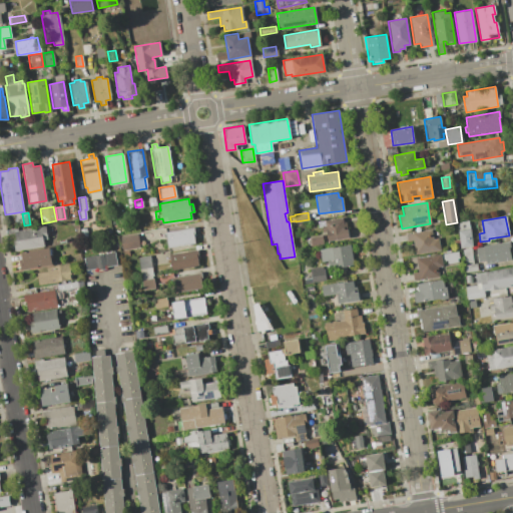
[(325,225),(324,219),(342,217),(343,224),(346,223),(348,237),(327,240),(326,231),(322,231),(321,225),(325,225)]
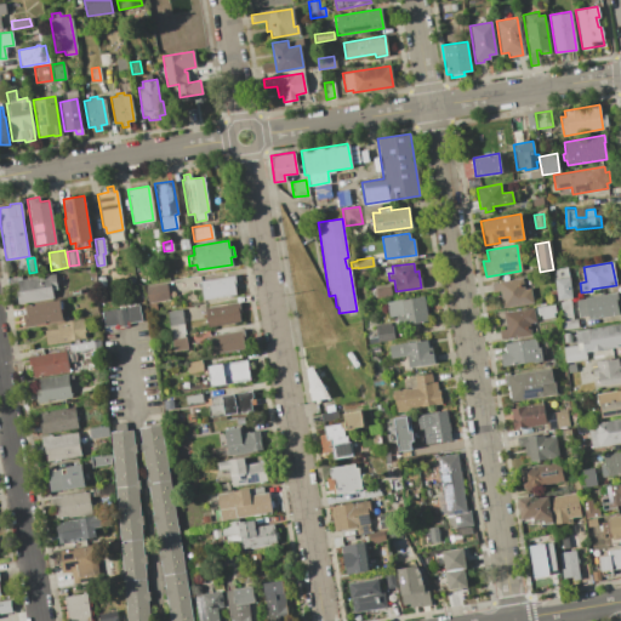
[(556,279),(554,268),(567,267),(568,278),(569,277),(571,297),(558,300),(554,279),(556,279)]
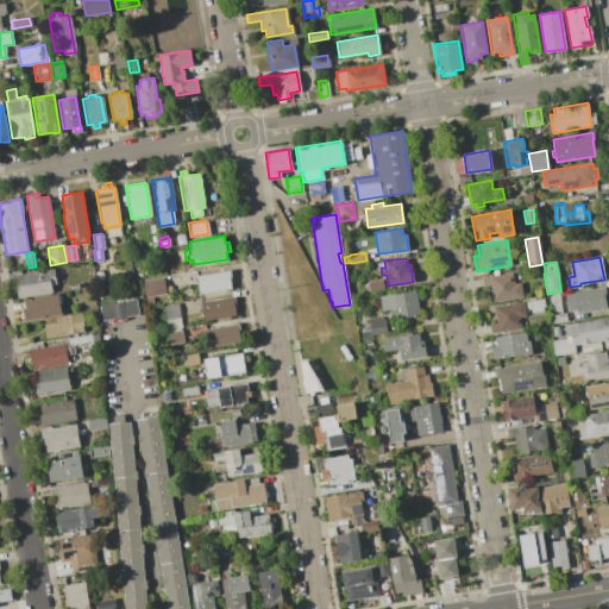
[(19,270),(20,274),(54,268),(56,283),(51,284),(51,292),(17,297),(14,284),(18,283),(17,277),(7,278),(6,272),(19,270)]
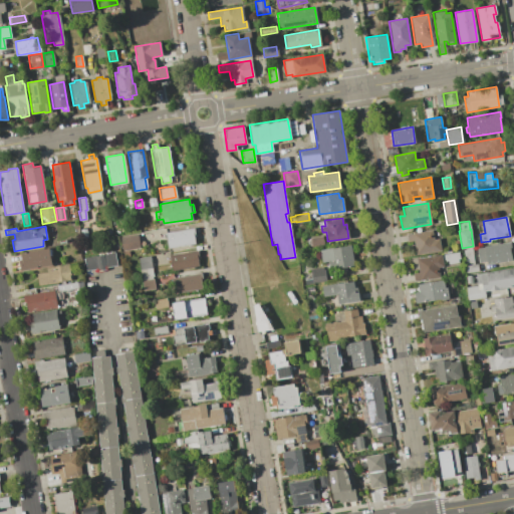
[(194,227),(195,236),(194,236),(195,244),(168,248),(165,232),(194,227)]
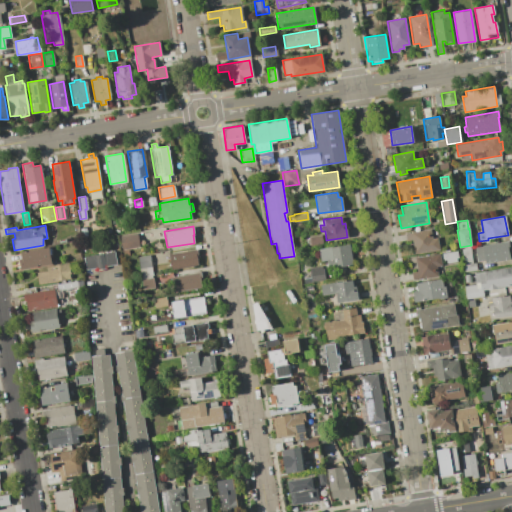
[(86,227),(87,236),(80,237),(79,228),(86,227)]
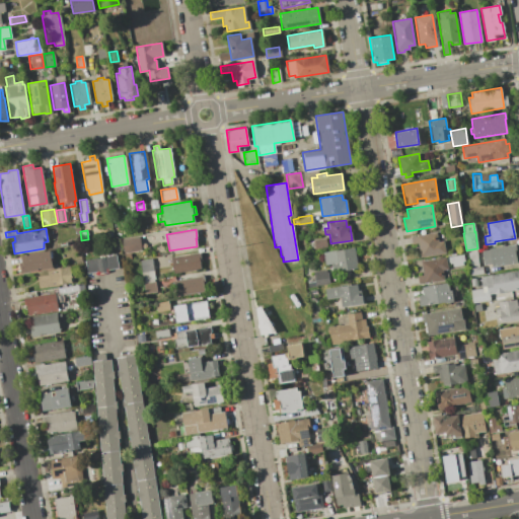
[(436,232),(437,241),(442,240),(444,252),(420,256),(418,243),(411,244),(410,236),(436,232)]
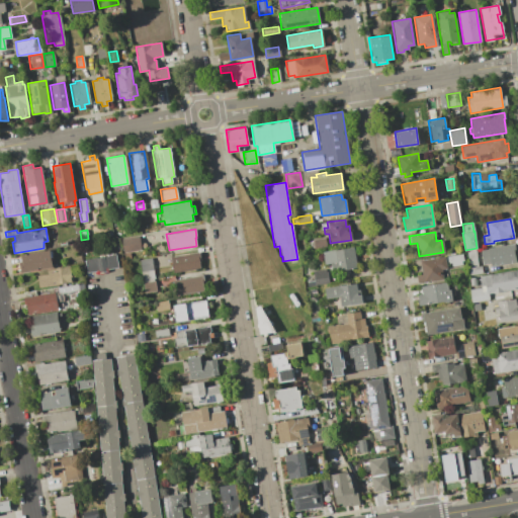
[(139,236),(141,249),(123,252),(120,238),(139,236)]
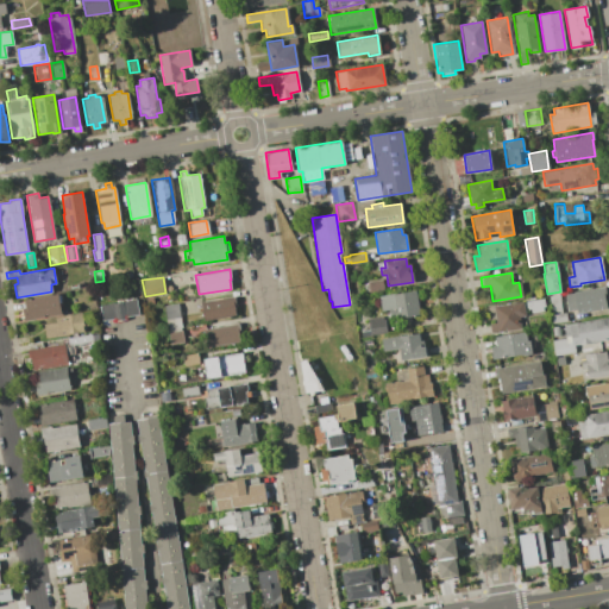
[(382,280),(383,289),(368,292),(366,282),(382,280)]
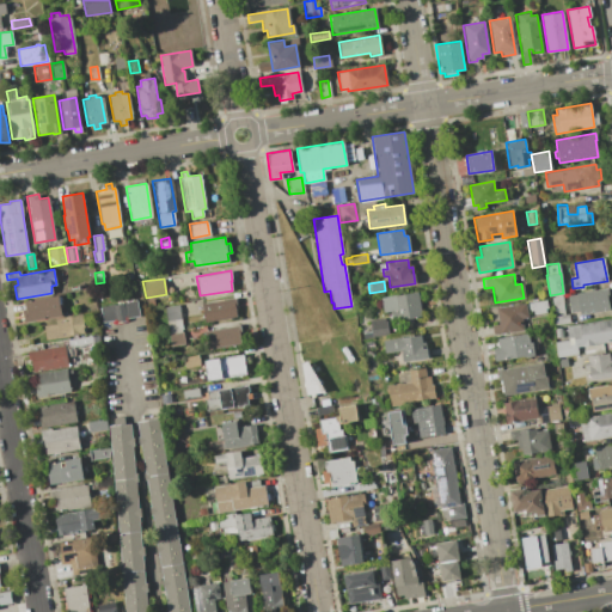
[(606,288),(610,310),(579,314),(577,311),(569,312),(567,294),(606,288)]
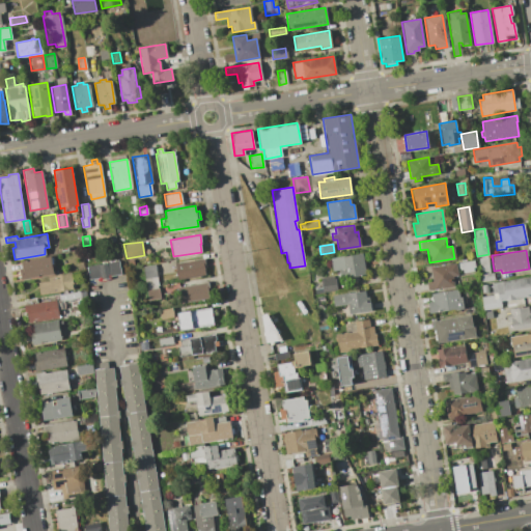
[(362,253),(365,274),(357,275),(358,279),(352,280),(351,276),(339,278),(339,276),(337,276),(337,273),(338,273),(338,270),(332,271),(330,258),(362,253)]
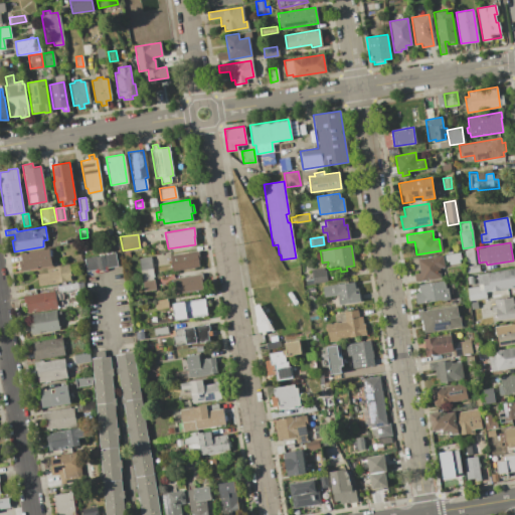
[(21,260),(20,252),(48,247),(51,266),(20,271),(18,261),(21,260)]
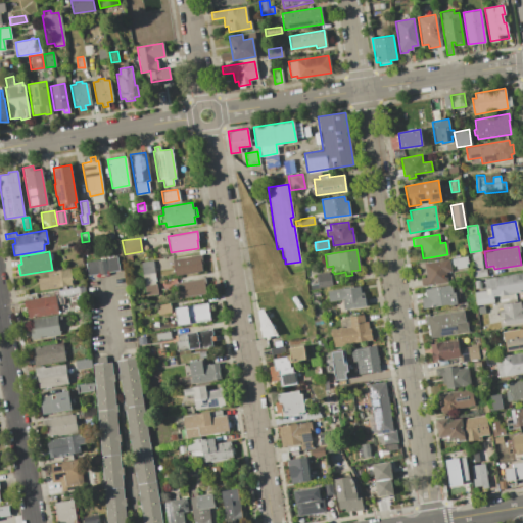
[(479,252),(482,269),(485,268),(486,276),(474,278),(470,253),(479,252)]
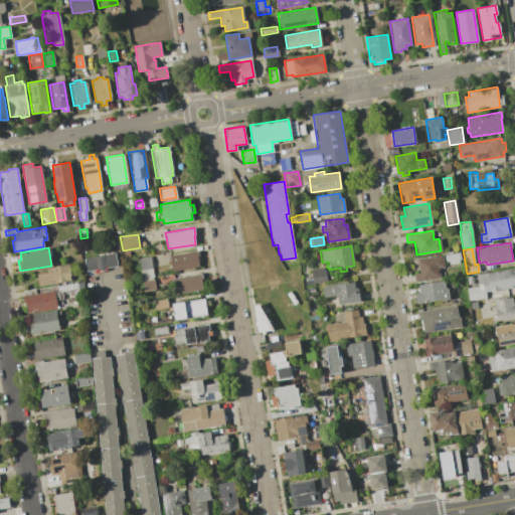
[(197,250),(199,259),(197,259),(198,267),(194,267),(194,269),(191,269),(191,268),(172,271),(169,254),(197,250)]
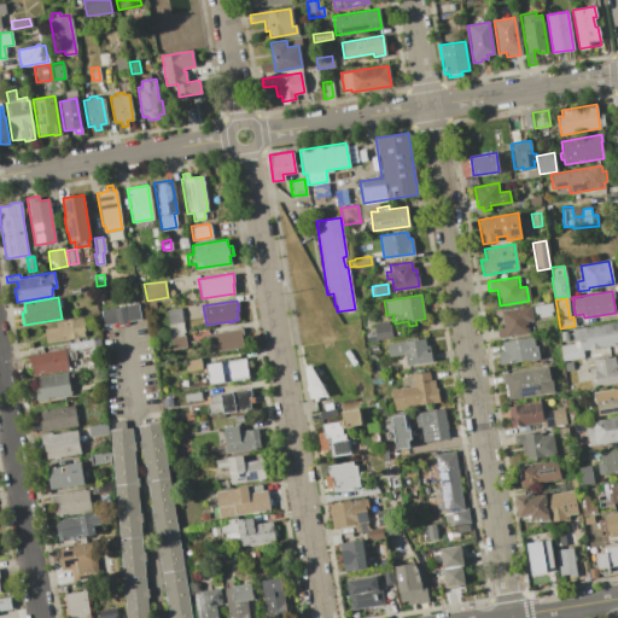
[(138,303),(140,319),(127,321),(127,324),(117,325),(117,322),(103,325),(100,309),(138,303)]
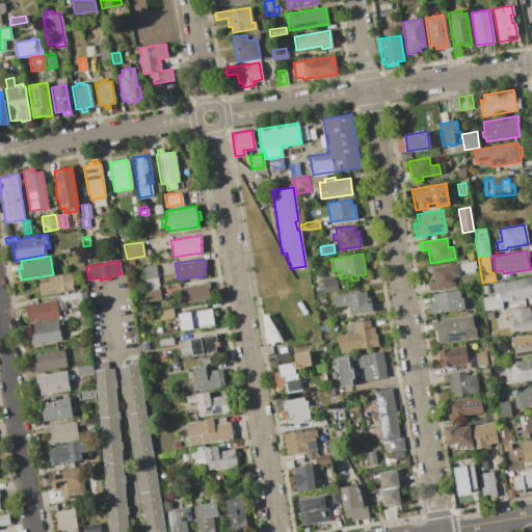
[(460,270),(459,263),(475,261),(476,268),(474,268),(474,271),(463,273),(463,269),(460,270)]
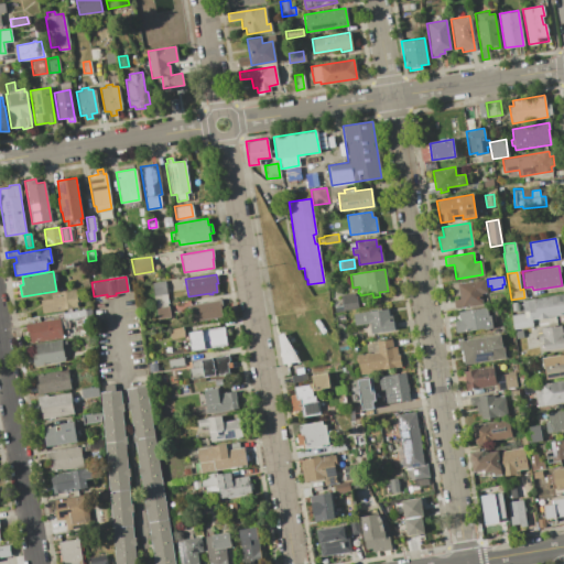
[(459,299),(457,283),(484,279),(486,292),(480,293),(481,303),(454,308),(452,300),(459,299)]
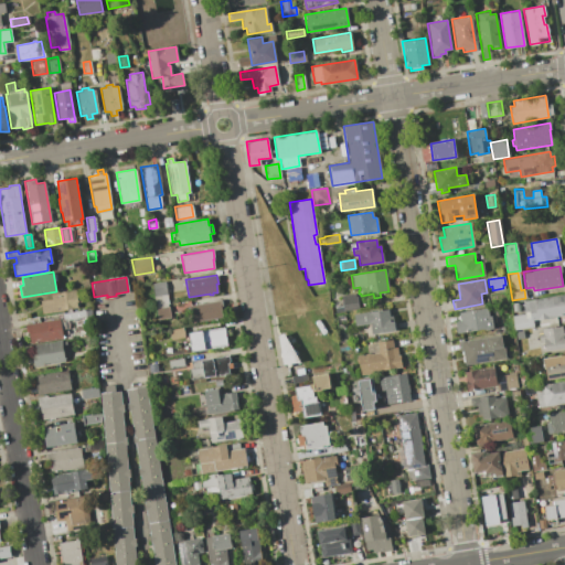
[(164,280),(167,292),(153,295),(151,283),(164,280)]
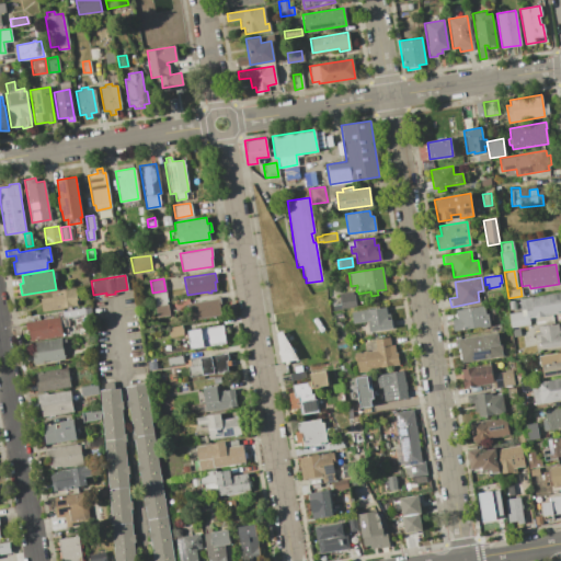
[(52,297),(50,292),(75,287),(76,293),(79,293),(80,299),(76,300),(77,306),(42,311),(39,298),(52,297)]
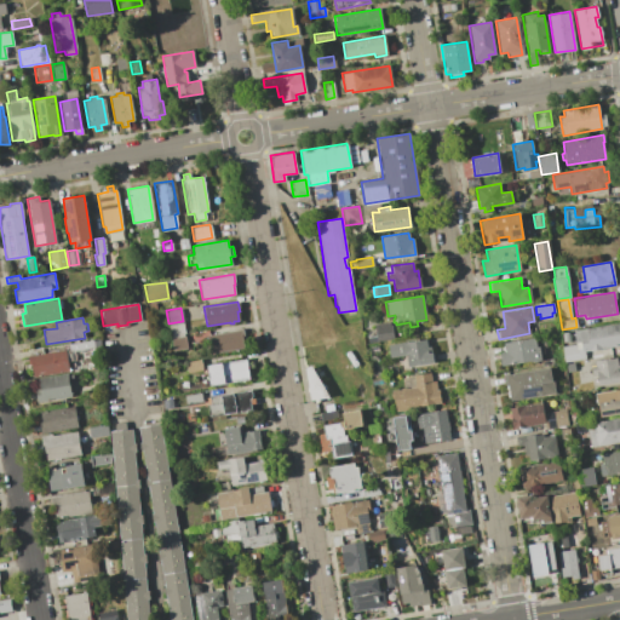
[(390,321),(392,338),(377,340),(374,323),(390,321)]
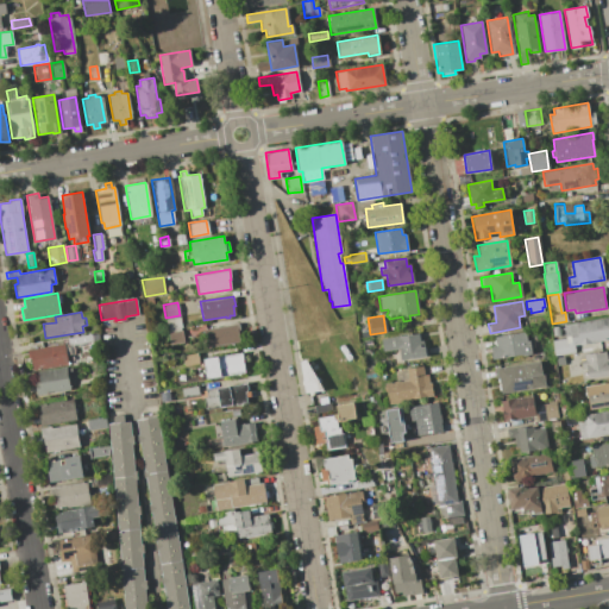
[(180,316),(181,327),(168,330),(165,319),(180,316)]
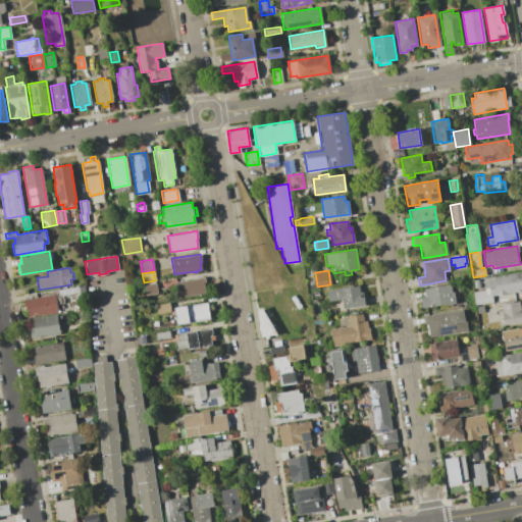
[(484,290),(482,278),(521,271),(521,291),(491,296),(492,302),(474,304),(472,292),(484,290)]
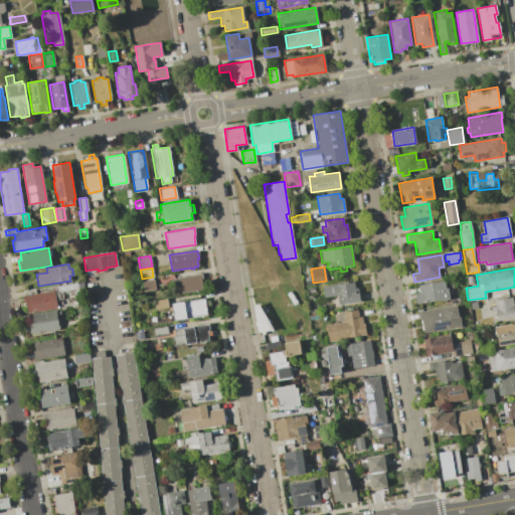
[(201,273),(203,281),(201,282),(202,289),(198,290),(198,291),(195,292),(195,290),(175,294),(173,278),(201,273)]
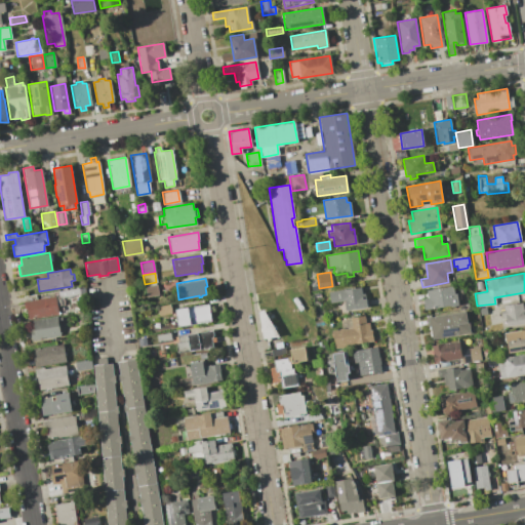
[(156,284),(158,294),(146,296),(145,286),(156,284)]
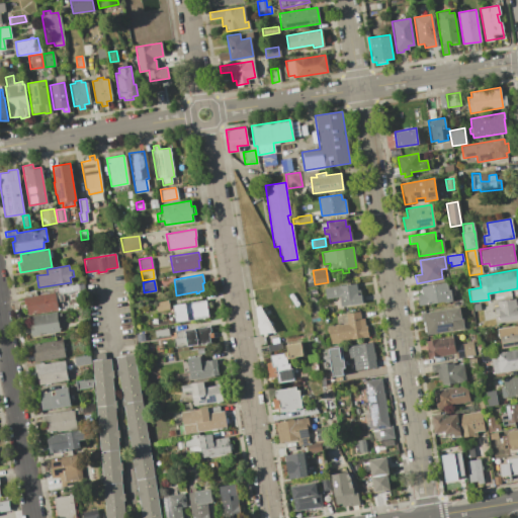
[(420,293),(419,288),(421,288),(420,286),(447,281),(448,289),(450,289),(452,301),(443,303),(443,301),(419,306),(417,294),(420,293)]
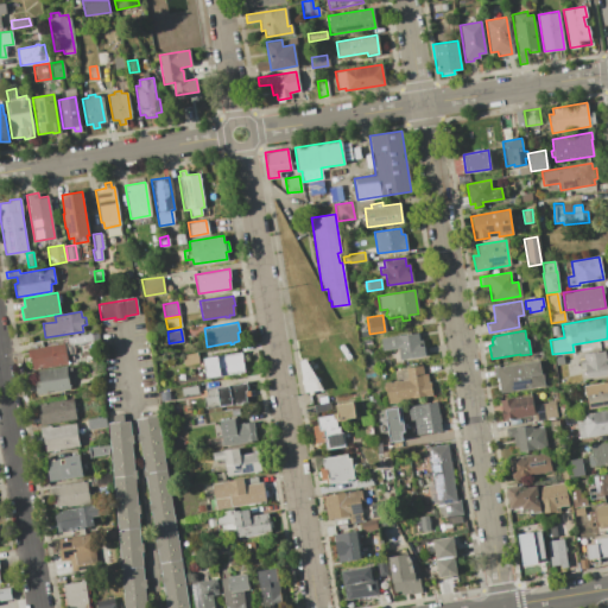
[(417,333),(419,341),(422,340),(424,356),(400,360),(398,348),(381,350),(379,339),(417,333)]
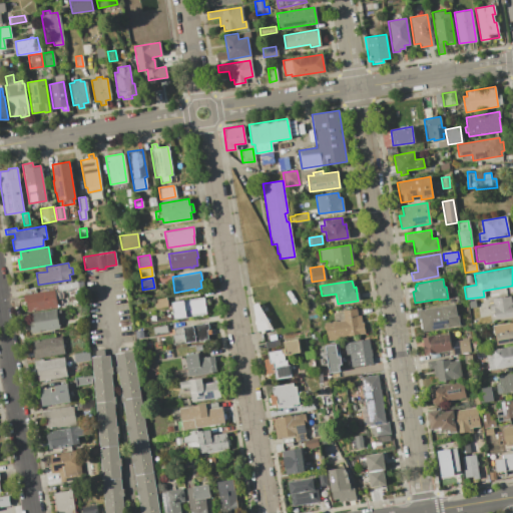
[(76,282),(77,288),(57,291),(56,285),(76,282)]
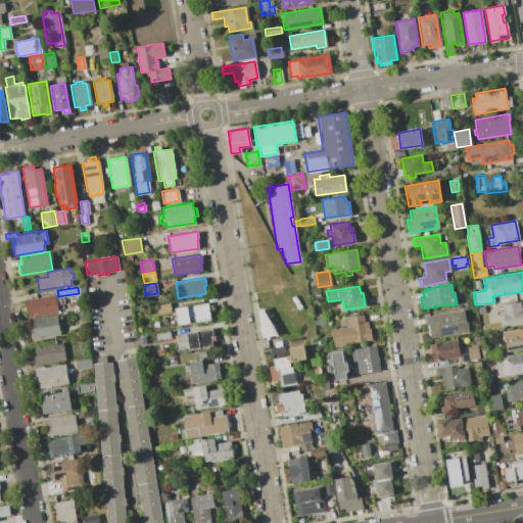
[(55,294),(58,313),(28,317),(27,306),(24,307),(22,299),(55,294)]
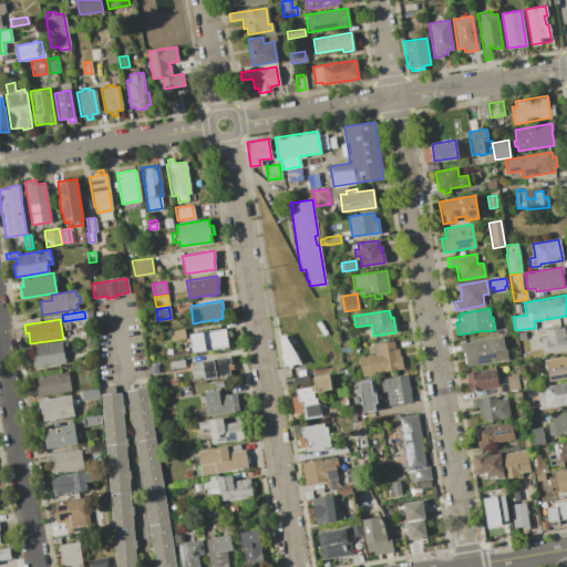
[(544,334),(543,330),(564,327),(565,339),(566,339),(566,349),(547,352),(546,341),(542,342),(540,334),(544,334)]
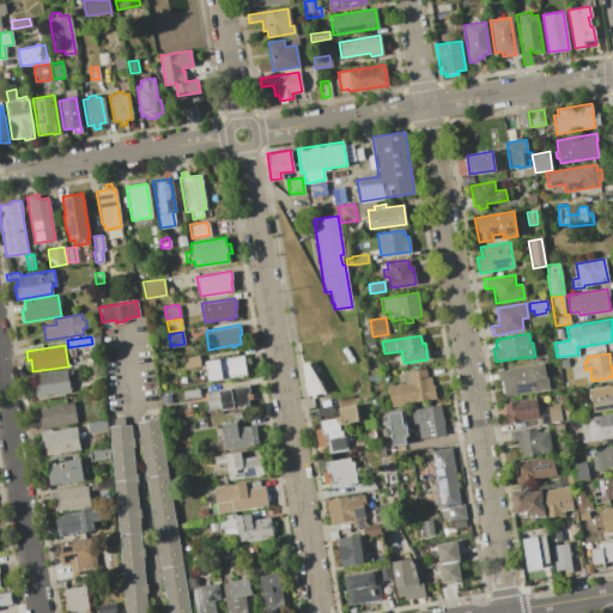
[(243,354),(243,357),(247,356),(248,362),(244,362),(246,375),(242,375),(242,377),(238,377),(238,376),(232,376),(234,378),(228,380),(228,377),(207,381),(205,360),(243,354)]
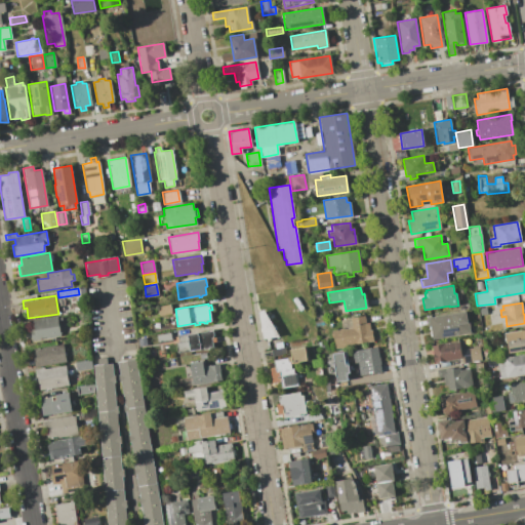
[(169,305),(170,313),(159,315),(157,307),(169,305)]
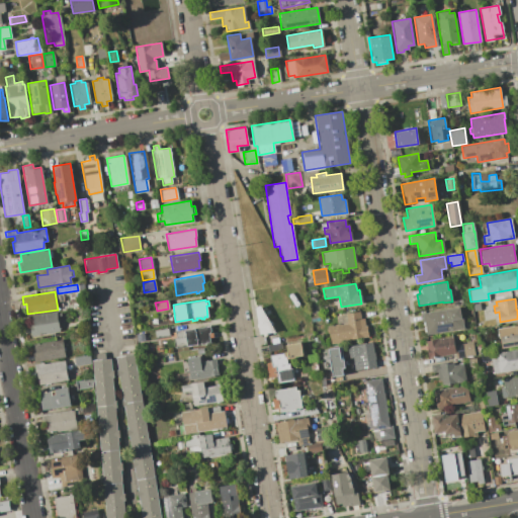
[(259,305),(274,332),(265,333),(265,336),(263,336),(262,333),(259,334),(258,327),(256,327),(256,324),(257,323),(255,308),(259,305)]
